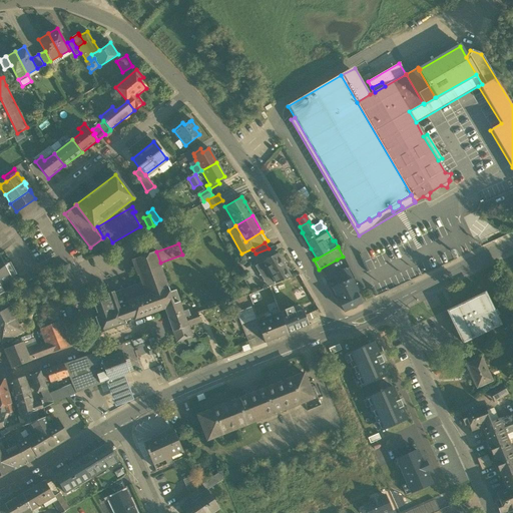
[(142,282),(147,295),(128,302),(130,307),(134,318),(135,320),(147,315),(165,309),(164,308),(173,305),(169,294),(170,293),(170,292),(168,288),(167,289),(160,267),(162,267),(160,263),(156,251),(132,260),(137,275),(139,275),(140,277),(139,277),(141,282),(142,282)]
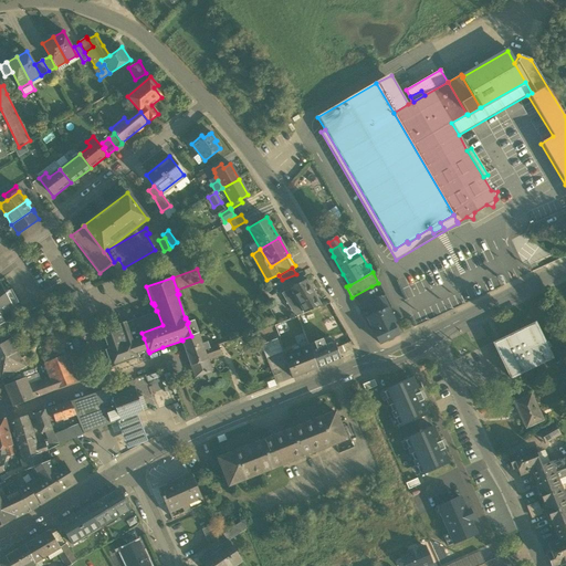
[(306,280),(290,289),(295,299),(301,306),(316,297),(306,280)]
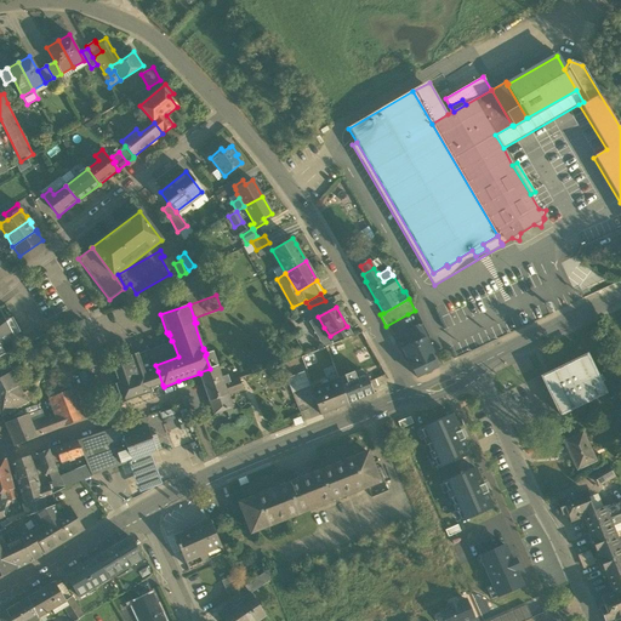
[(0,343),(15,336),(0,309),(0,357),(5,354),(0,345),(0,343)]
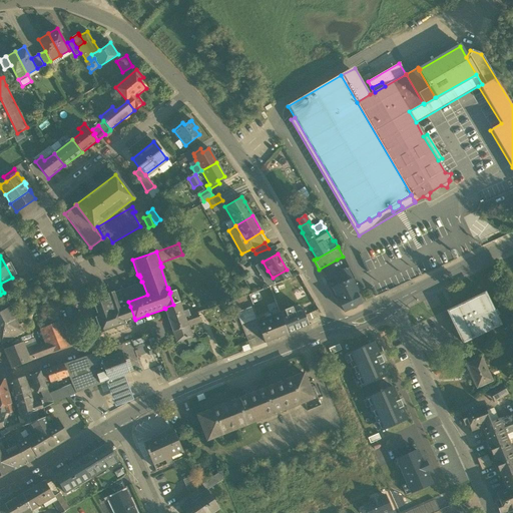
[(254,266),(260,275),(268,271),(263,262),(254,266)]
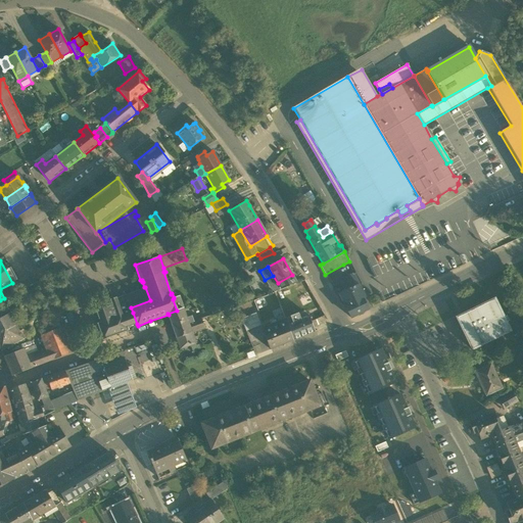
[(345,277),(348,283),(346,284),(347,287),(341,290),(342,292),(339,294),(350,318),(368,310),(363,298),(365,297),(359,284),(353,274),(348,276),(345,277)]
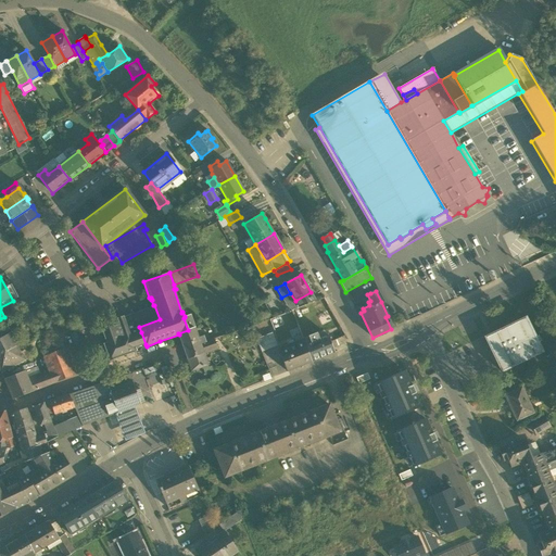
[(315,301),(311,292),(295,301),(287,306),(291,311),(298,308),(314,301),(315,301)]
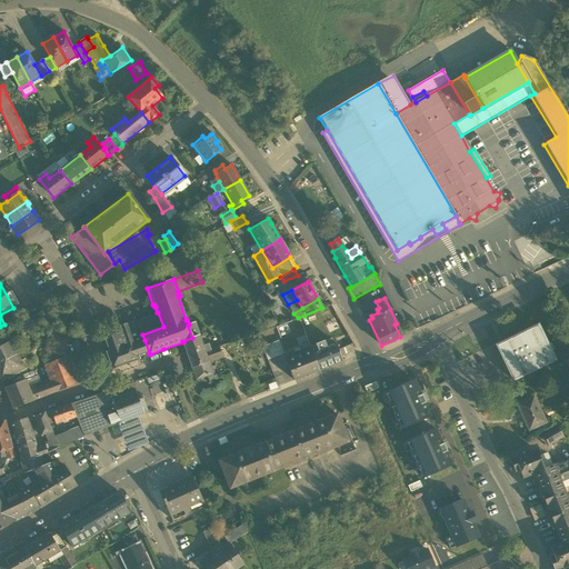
[(302,308),(297,300),(288,305),(293,313),(302,308)]
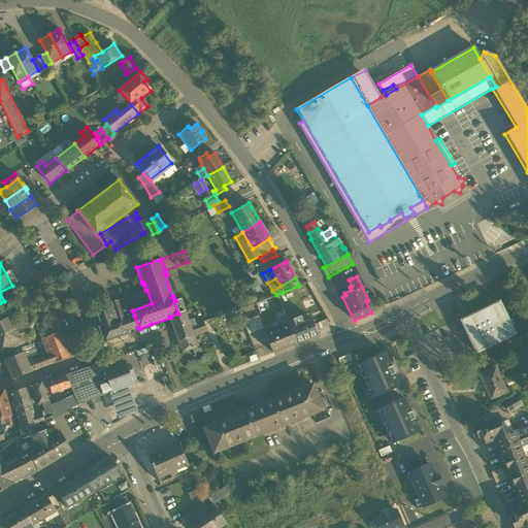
[(146,290),(118,301),(124,319),(134,316),(132,310),(152,303),(146,290)]
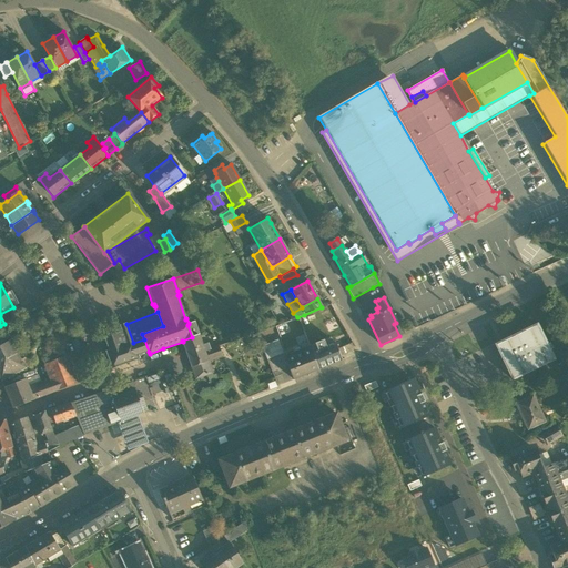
[(37,316),(24,323),(29,328),(40,321),(37,316)]
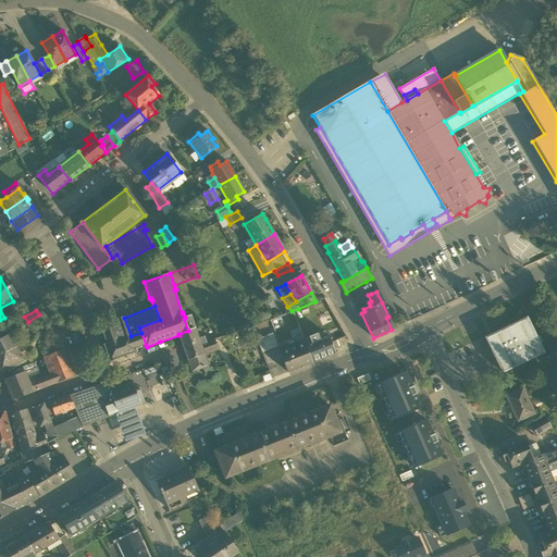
[(184,319),(188,331),(195,329),(189,316),(185,317),(185,318),(184,319)]
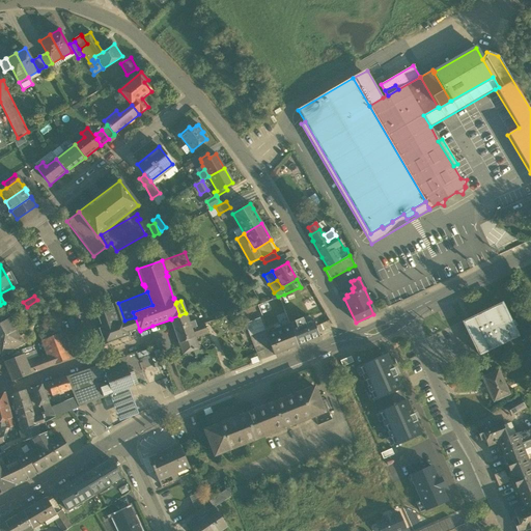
[(30,311),(27,307),(23,302),(11,309),(19,322),(30,311)]
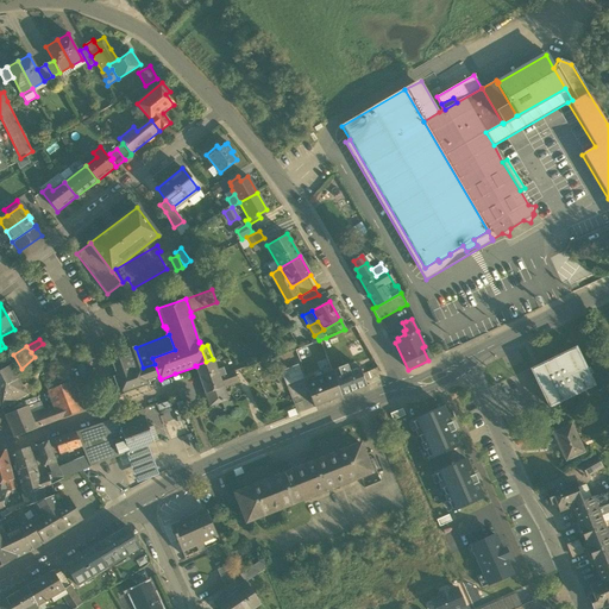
[(159,377),(155,364),(143,368),(136,347),(136,346),(127,349),(130,356),(111,362),(115,376),(113,377),(119,395),(149,384),(148,381),(159,377)]
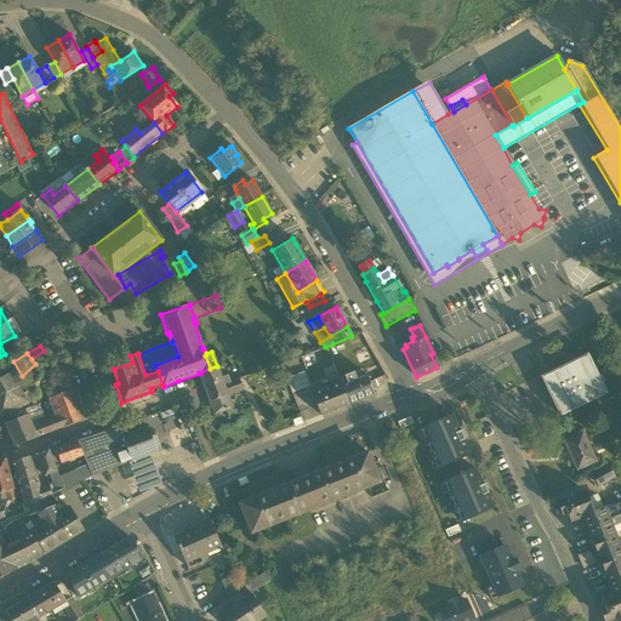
[(550,374),(559,393),(558,394),(557,398),(559,400),(562,400),(563,402),(554,405),(560,416),(607,393),(600,383),(604,381),(600,375),(598,376),(587,354),(580,358),(580,359),(550,374)]
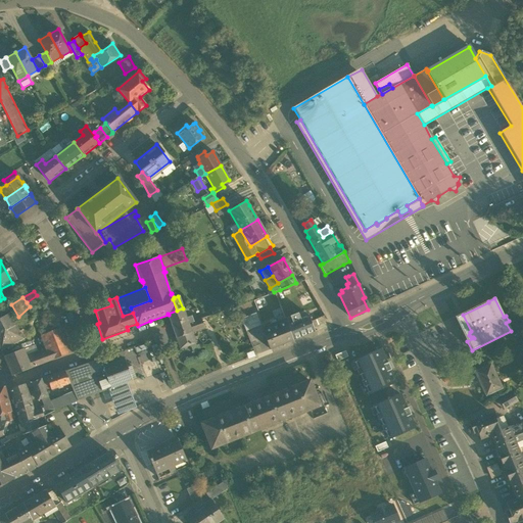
[(279,304),(281,310),(292,305),(290,299),(279,304)]
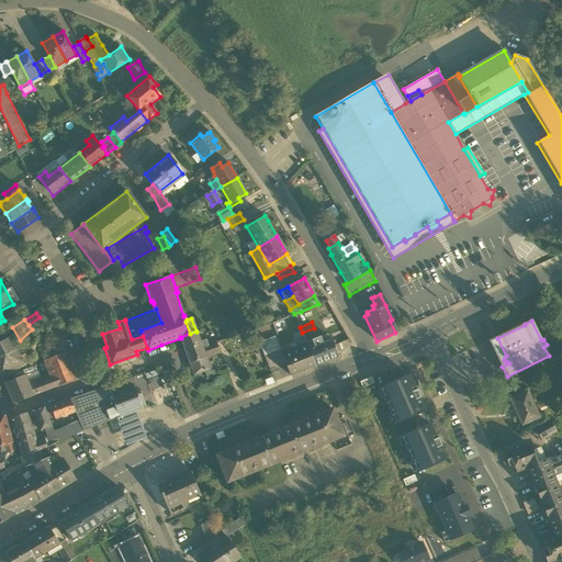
[(490,340),(502,367),(509,363),(508,362),(506,362),(504,360),(505,357),(506,356),(497,338),(525,325),(525,324),(490,340)]
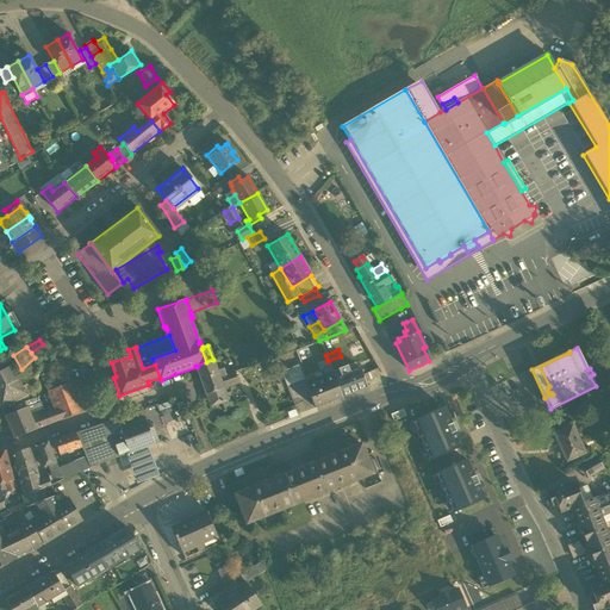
[(13,355),(5,360),(8,367),(11,366),(16,374),(22,369),(13,355)]
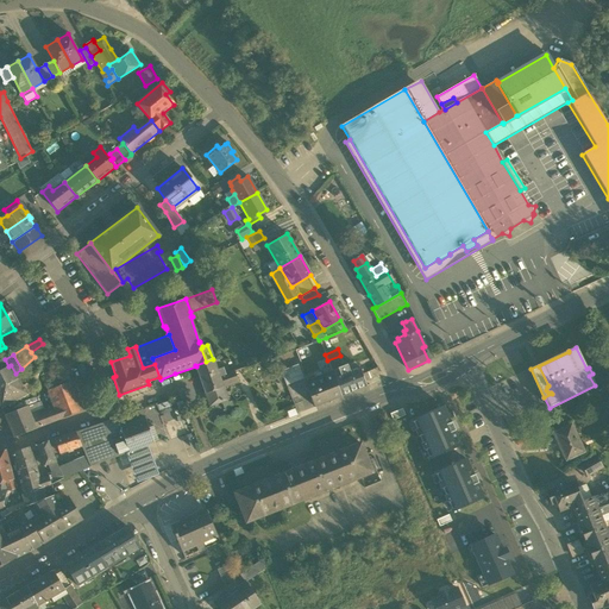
[(44,365),(37,369),(41,376),(48,391),(60,385),(55,375),(56,375),(46,356),(41,359),(44,365)]
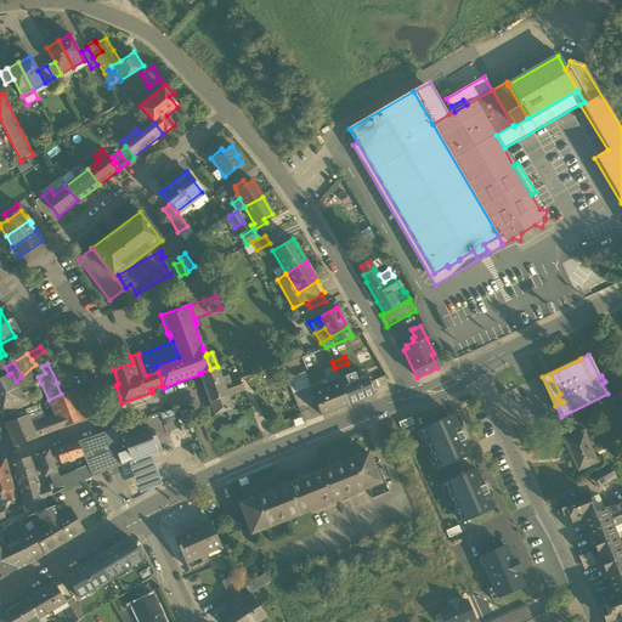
[(215,414),(226,411),(221,399),(228,395),(243,390),(239,380),(239,378),(230,382),(224,384),(221,378),(218,367),(210,369),(199,373),(201,374),(202,380),(210,402),(215,414)]
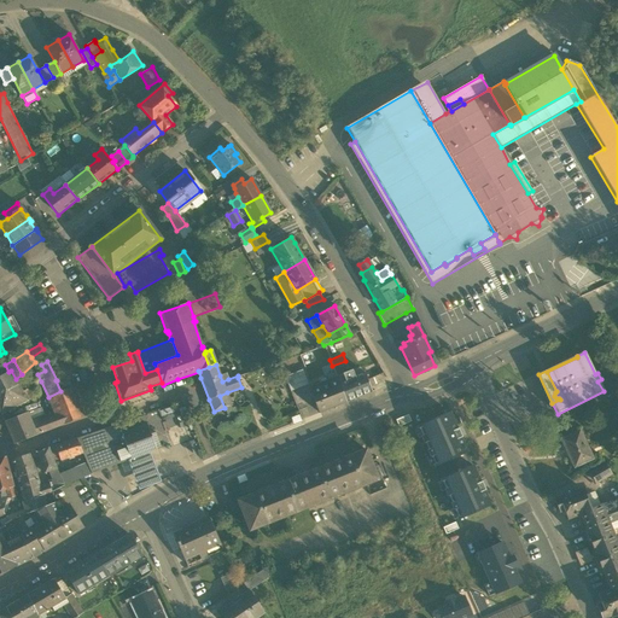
[(338,382),(347,402),(372,391),(363,372),(355,375),(353,369),(343,373),(345,379),(338,382)]
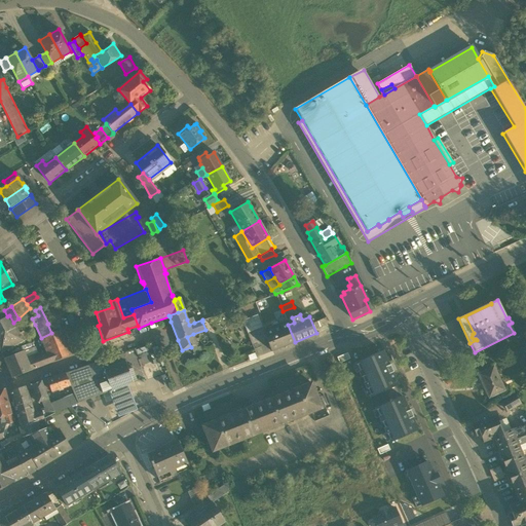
[(0,336),(8,332),(6,328),(13,323),(9,315),(7,316),(0,320),(0,336)]
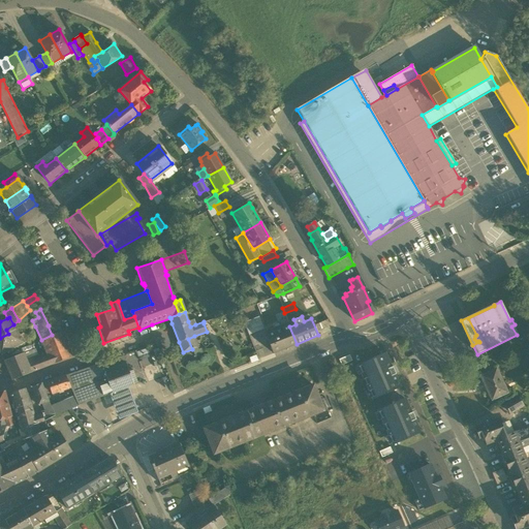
[(258,317),(244,323),(248,335),(262,330),(258,317)]
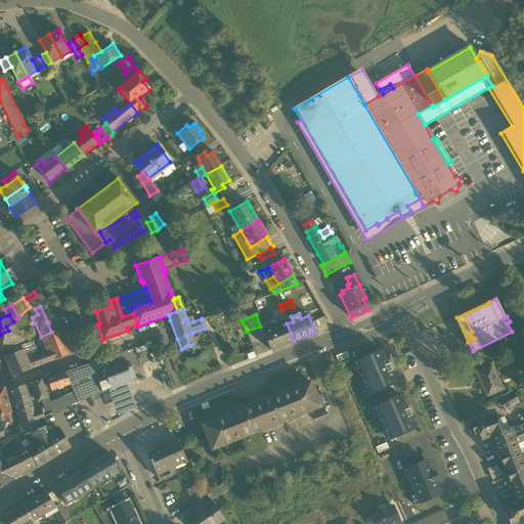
[(27,332),(35,323),(32,317),(30,318),(17,329),(18,332),(24,338),(29,334),(27,332)]
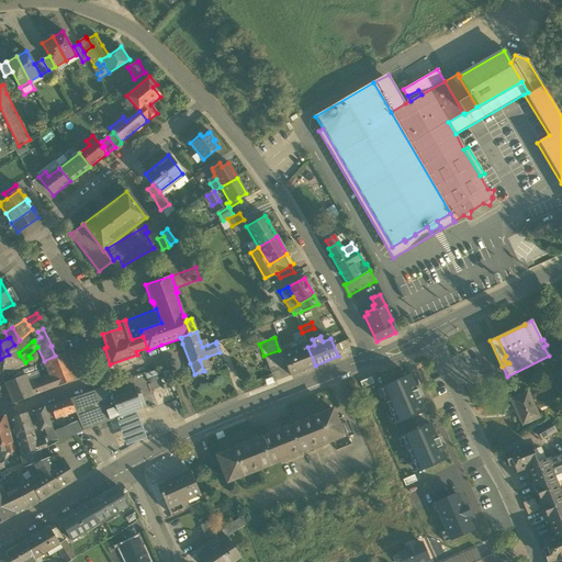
[(281,352),(290,375),(315,366),(307,347),(306,343),(281,352)]
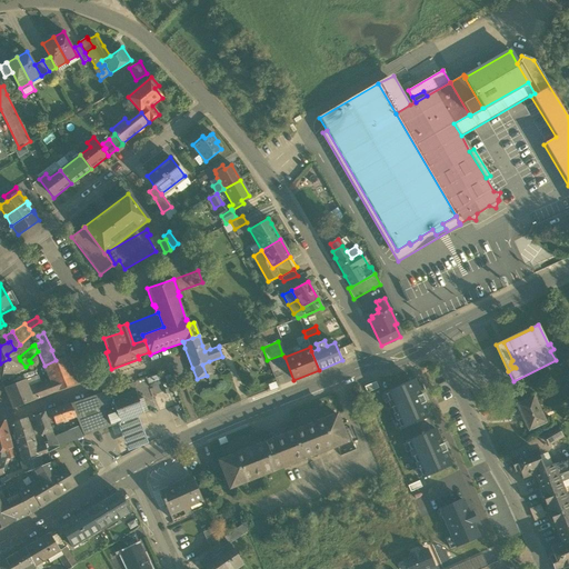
[(18,356),(15,349),(7,355),(9,359),(0,363),(0,379),(1,381),(27,369),(26,367),(20,360),(19,357),(18,356)]
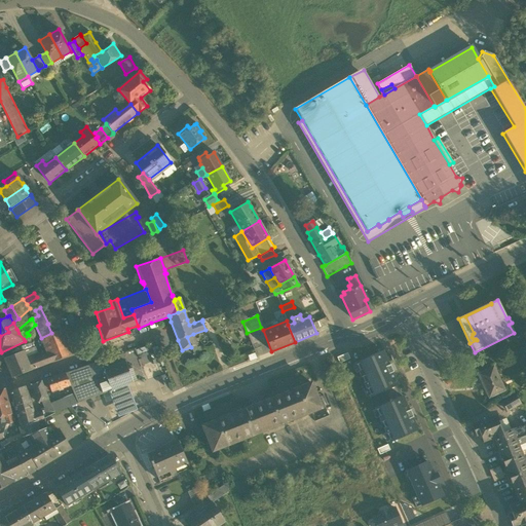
[(58,330),(63,341),(71,338),(66,326),(58,330)]
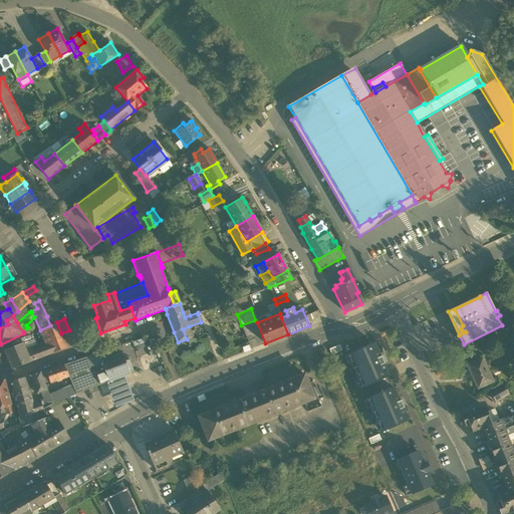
[(50,343),(54,352),(66,348),(61,333),(56,322),(50,325),(40,330),(39,330),(46,345),(50,343)]
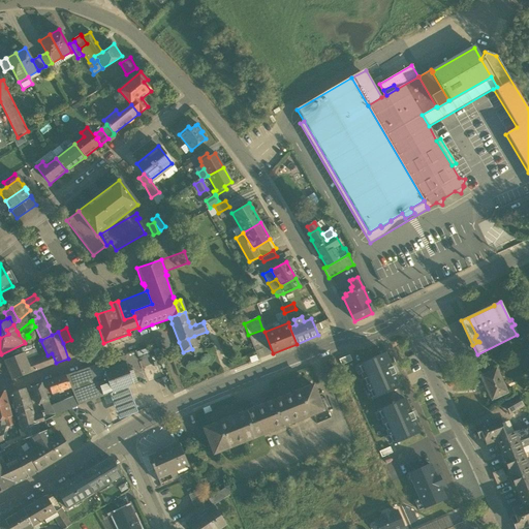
[(198,347),(194,336),(188,339),(192,349),(198,347)]
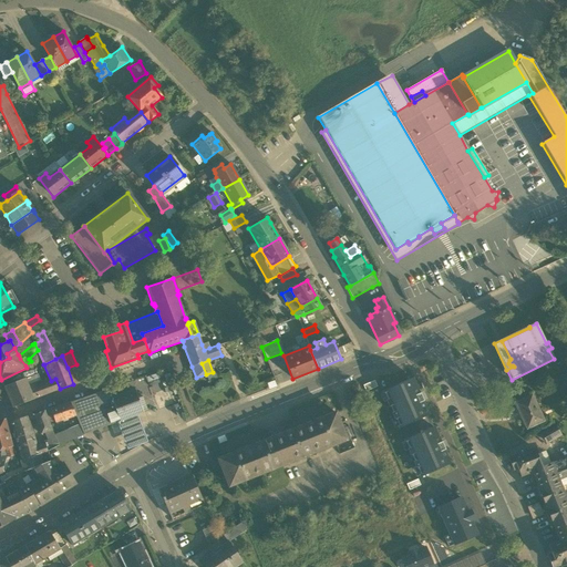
[(83,380),(76,364),(68,368),(73,384),(83,380)]
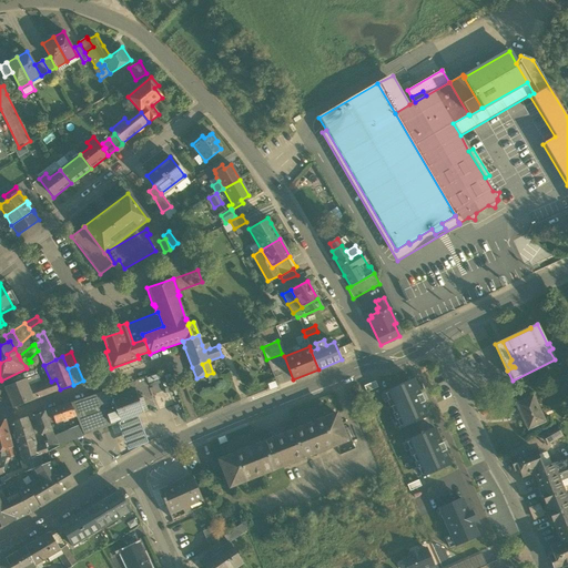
[(13,408),(34,399),(30,391),(29,387),(26,379),(4,387),(13,408)]
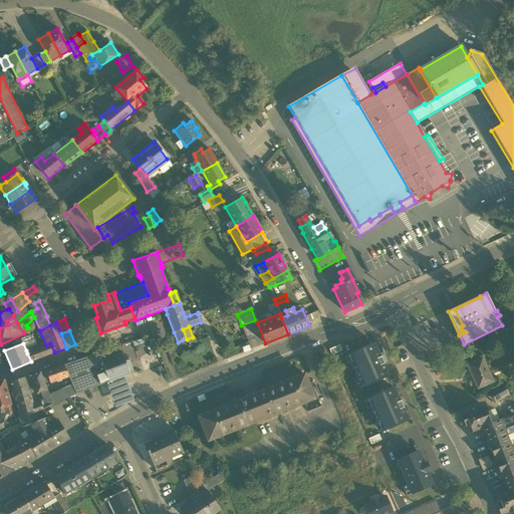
[(43,346),(47,355),(54,352),(50,343),(46,345),(43,346)]
